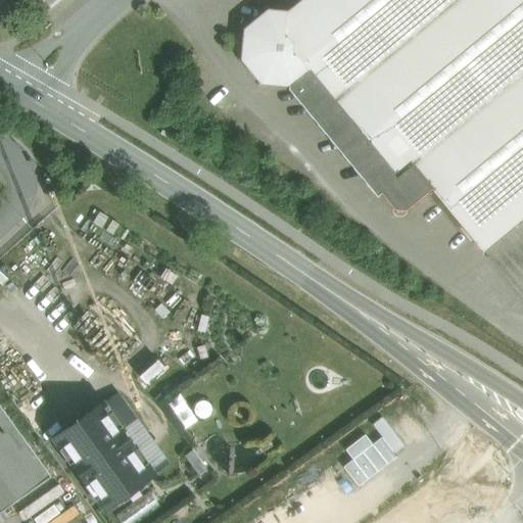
[(522,0),(301,0),(287,12),(282,40),(308,73),(396,179),(412,165),(431,189),(483,252),(522,219),(522,0)]
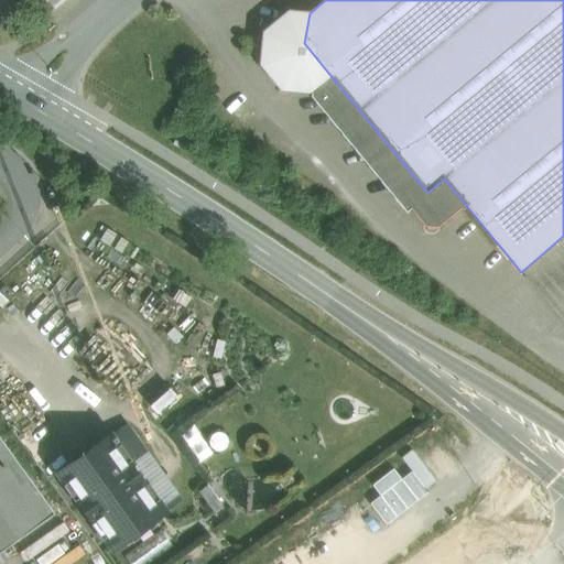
[(308,12),(289,10),(263,31),(260,64),(281,90),(312,93),(314,93),(333,78),(304,43),(310,13),(308,12)]
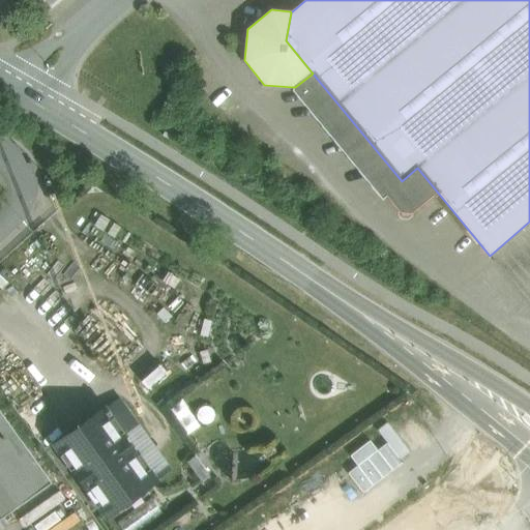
[(402,181),(313,74),(295,87),(293,87),(292,90),(382,199),(386,196),(400,212),(402,212),(402,215),(409,216),(409,212),(411,213),(437,192),(417,168),(402,181)]
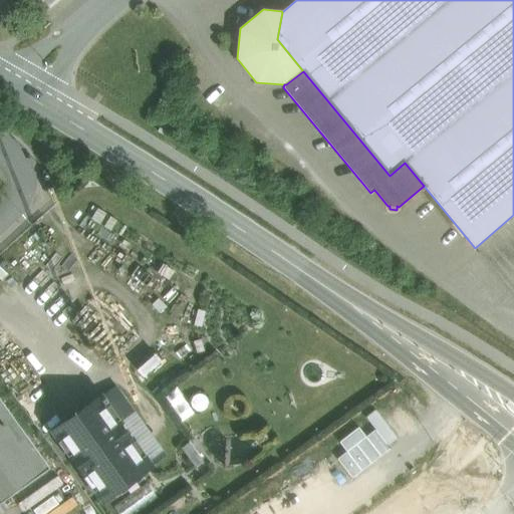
[(51,427),(102,498),(154,462),(101,390),(51,427)]
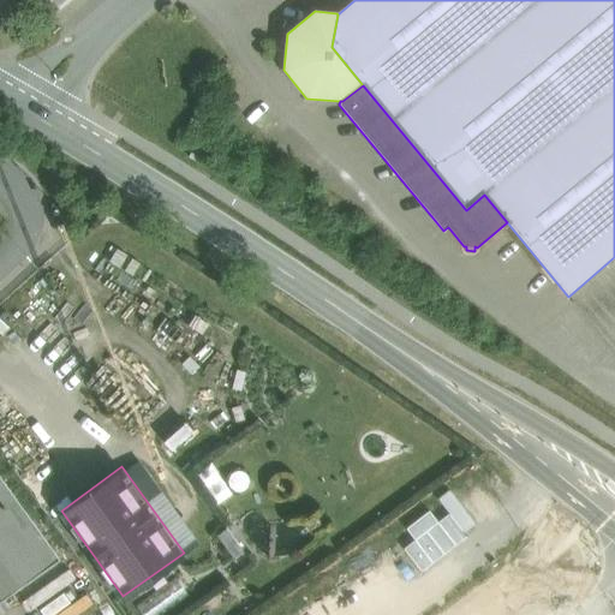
[(0,603),(60,560),(0,477),(0,603)]
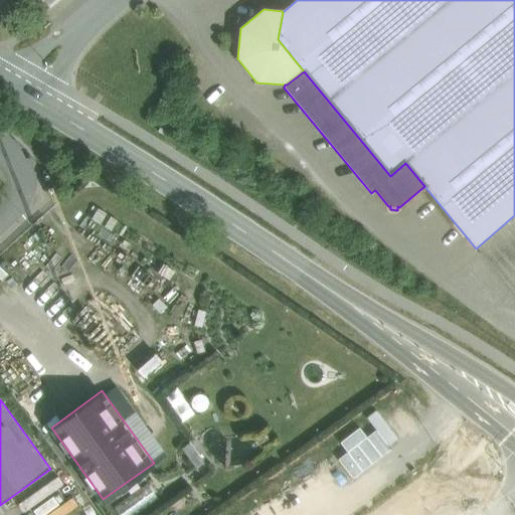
[(144,490),(114,506),(118,514),(122,514),(150,501),(144,490)]
